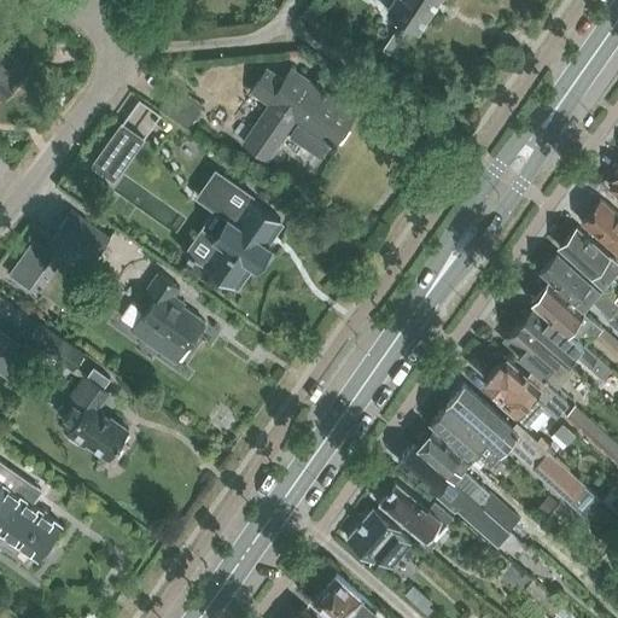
[(395,0),(388,12),(418,33),(439,0),(395,0)]
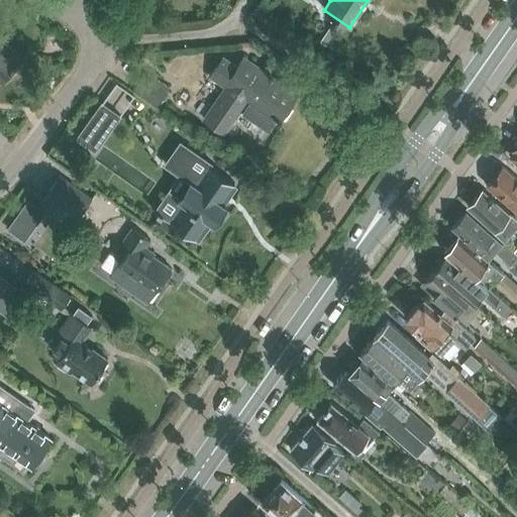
[(320,41),(328,46),(334,38),(326,32),(320,41)]
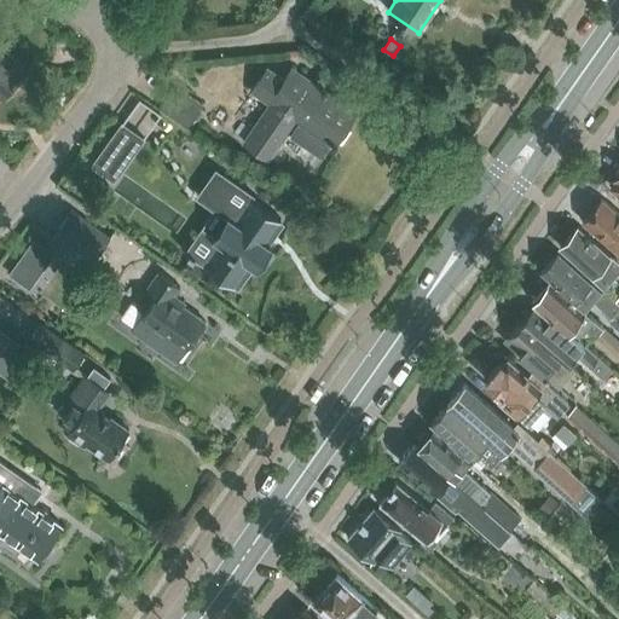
[(0,98),(1,99),(23,75),(12,65),(18,58),(0,42),(0,98)]
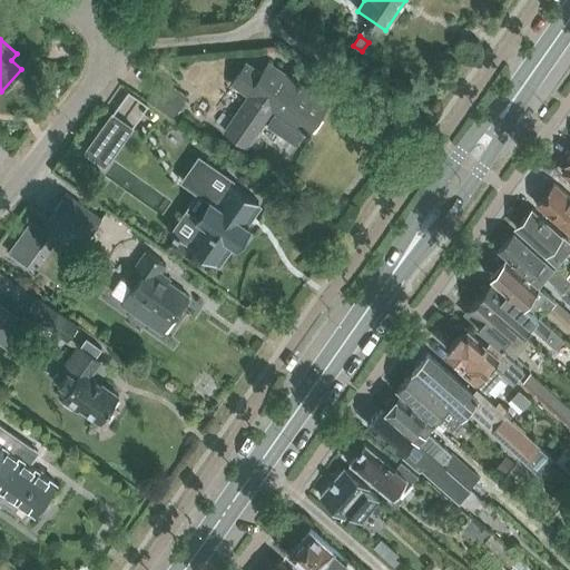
[(310,133),(310,131),(327,105),(267,64),(261,74),(245,62),(231,85),(247,97),(225,130),(246,147),(271,110),(276,114),(268,125),(295,144),(303,133),(307,136),(310,133)]
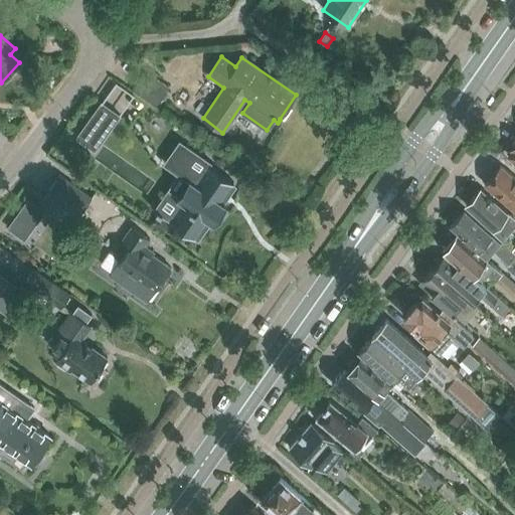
[(155,108),(169,88),(147,72),(134,93),(155,108)]
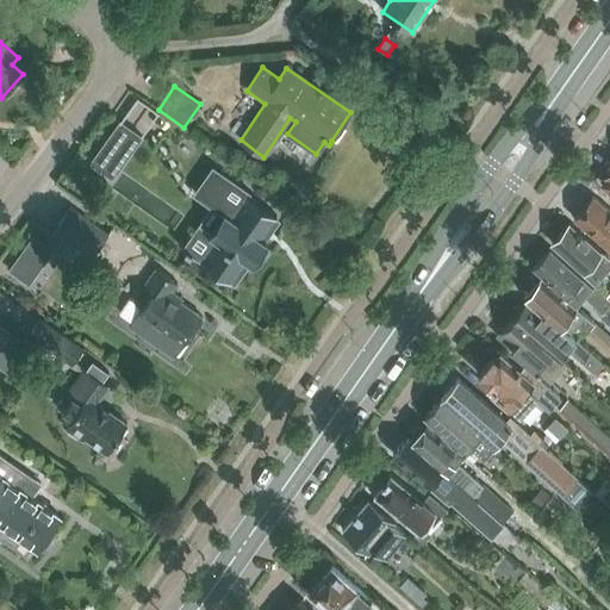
[(91,162),(112,178),(141,137),(119,122),(91,162)]
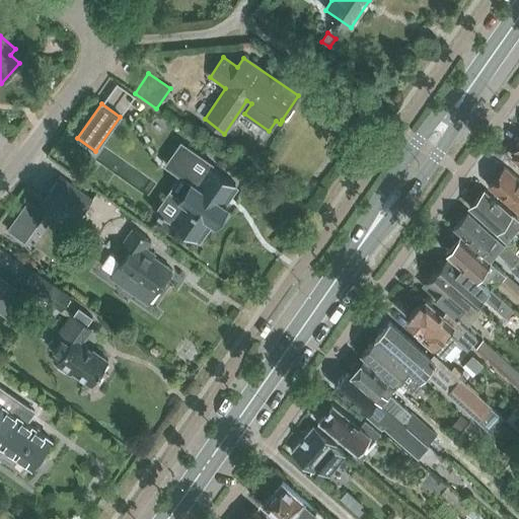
[(189,132),(186,137),(192,142),(196,137),(189,132)]
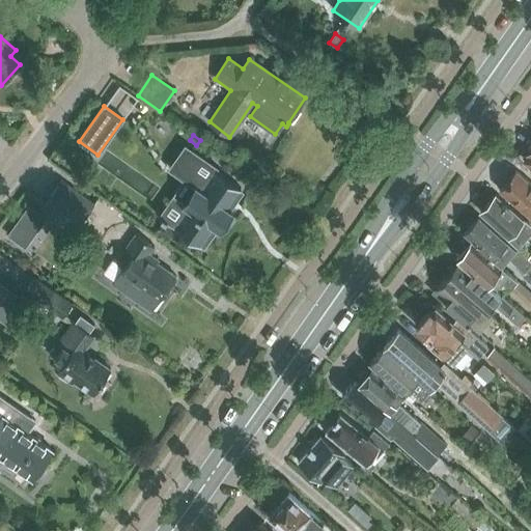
[(189,210),(176,227),(175,226),(174,227),(200,246),(201,245),(200,244),(208,232),(213,226),(216,228),(218,230),(219,230),(221,228),(231,213),(232,211),(226,206),(231,199),(240,188),(215,170),(216,168),(185,146),(170,168),(196,187),(183,205),(189,210)]
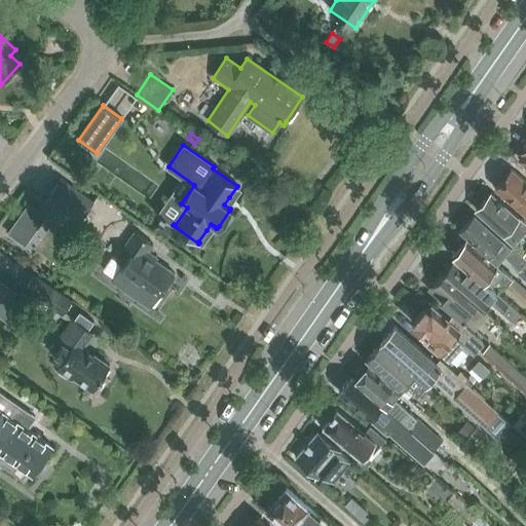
[(525,147),(517,158),(525,165),(525,147)]
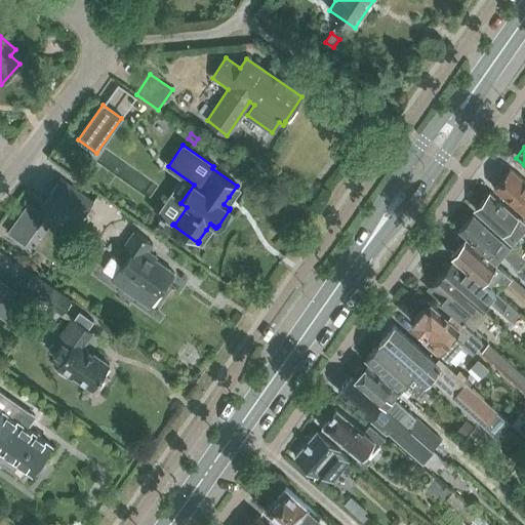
[(493,188),(524,215),(524,182),(510,169),(493,188)]
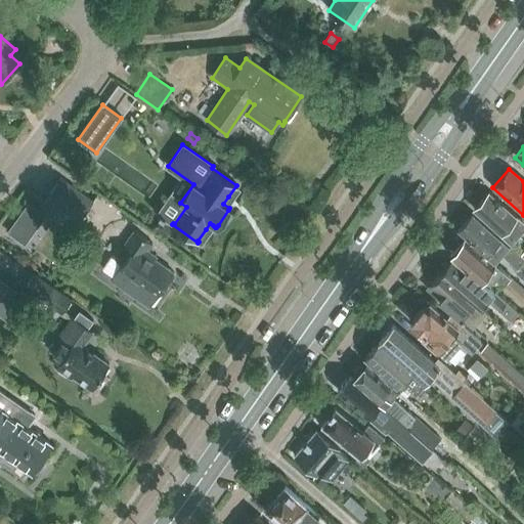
[(60,177),(44,201),(76,223),(92,200),(60,177)]
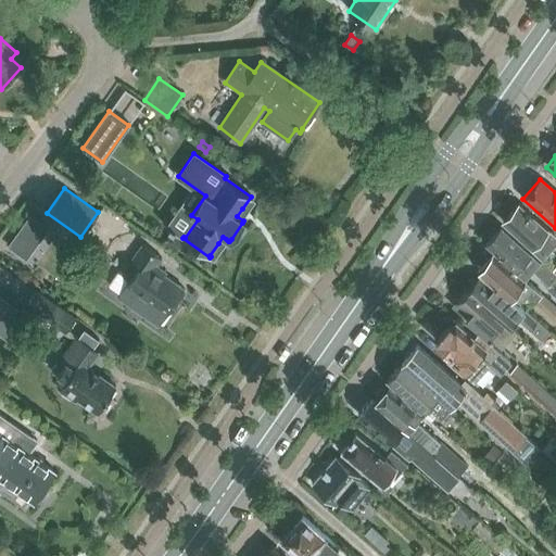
[(542,261),(555,244),(555,237),(550,231),(548,231),(519,204),(502,222),(530,248),(529,249),(542,261)]
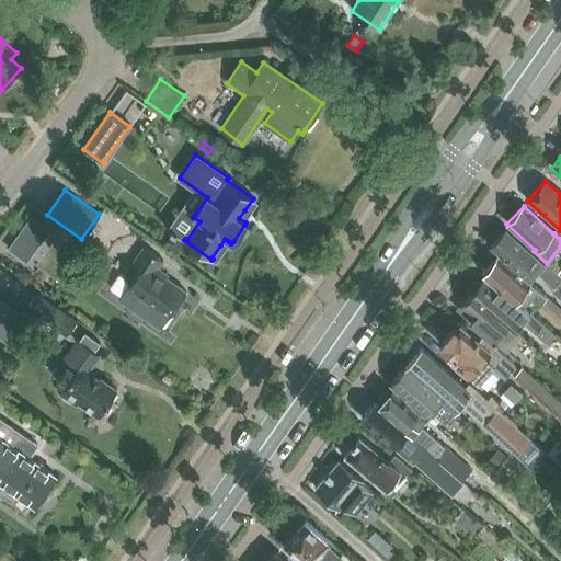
[(506,229),(490,247),(530,282),(536,275),(552,289),(551,292),(560,300),(560,275),(557,273),(552,268),(550,264),(546,264),(506,229)]
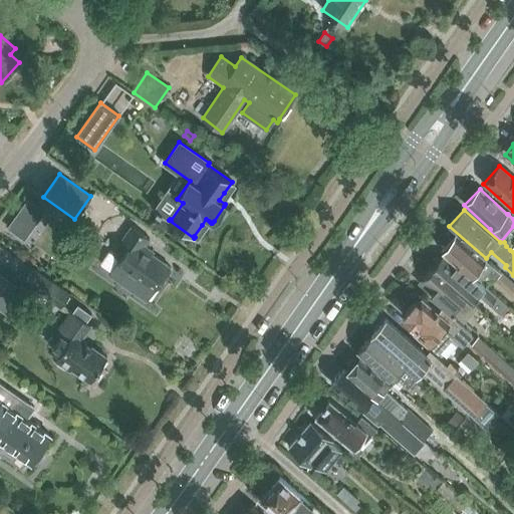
[(108,275),(147,302),(171,268),(152,255),(154,253),(145,247),(150,240),(133,227),(112,254),(119,259),(108,275)]
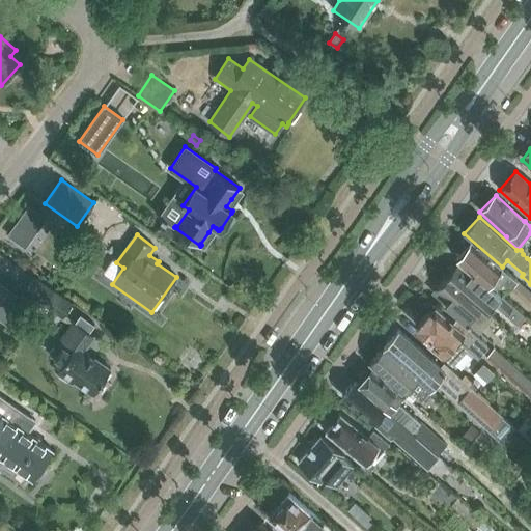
[(502,267),(471,241),(456,257),(495,289),(502,280),(530,306),(530,292),(516,280),(502,267)]
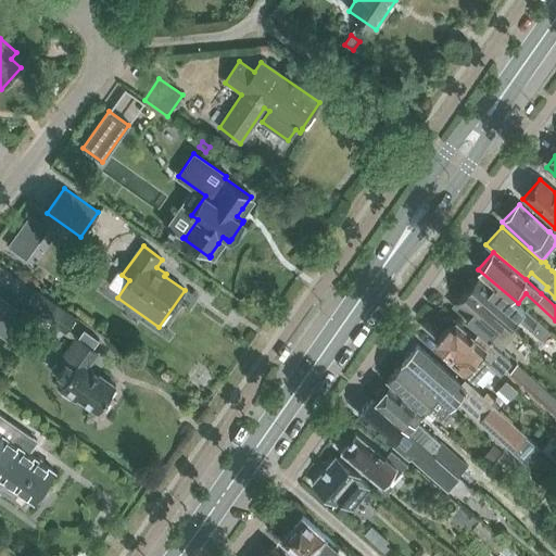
[(536,319),(527,311),(519,303),(478,269),(481,273),(467,289),(512,326),(517,318),(529,330),(542,342),(551,331),(536,319)]
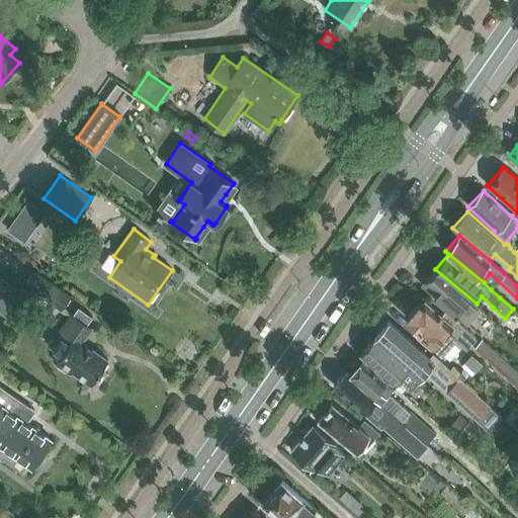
[(421,285),(467,325),(481,309),(476,305),(477,304),(435,269),(421,285)]
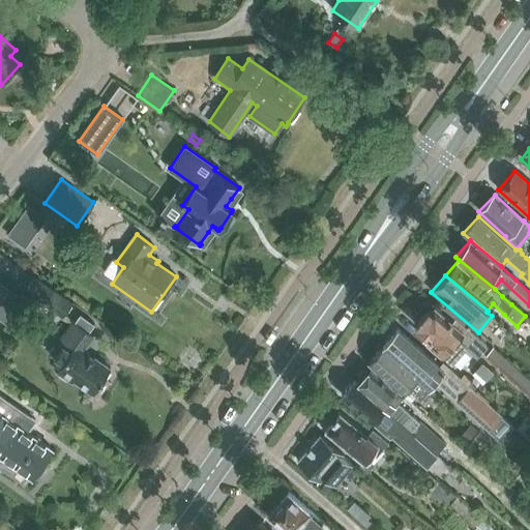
[(49,286),(38,301),(63,317),(72,302),(64,296),(49,286)]
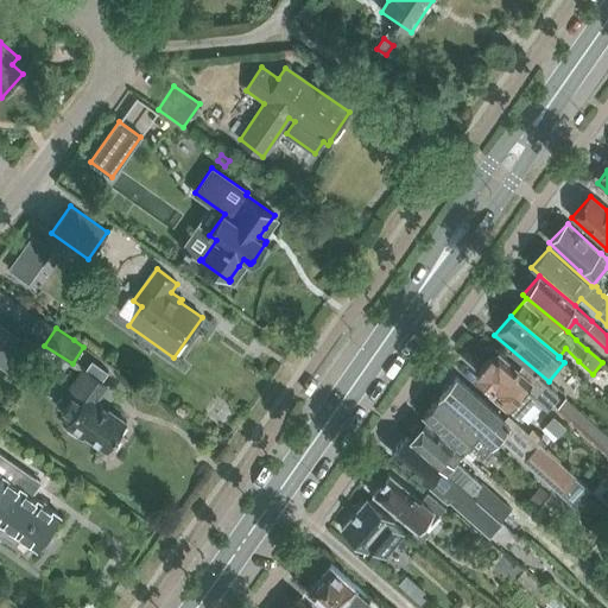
[(10,331),(0,343),(0,366),(7,372),(20,352),(13,347),(19,337),(10,331)]
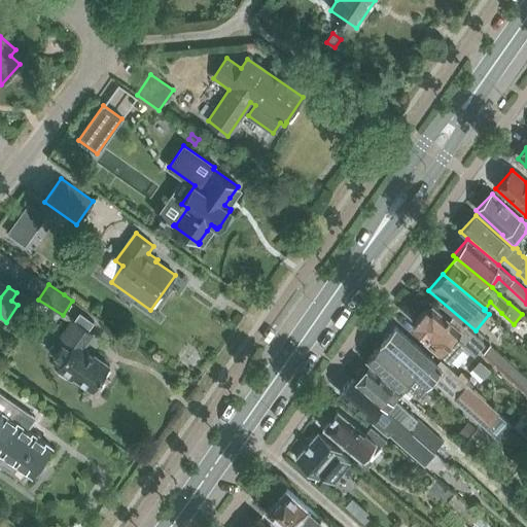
[(440,354),(449,362),(464,347),(473,356),(485,344),(453,315),(449,319),(432,305),(427,310),(426,309),(414,323),(428,336),(425,340),(440,354)]
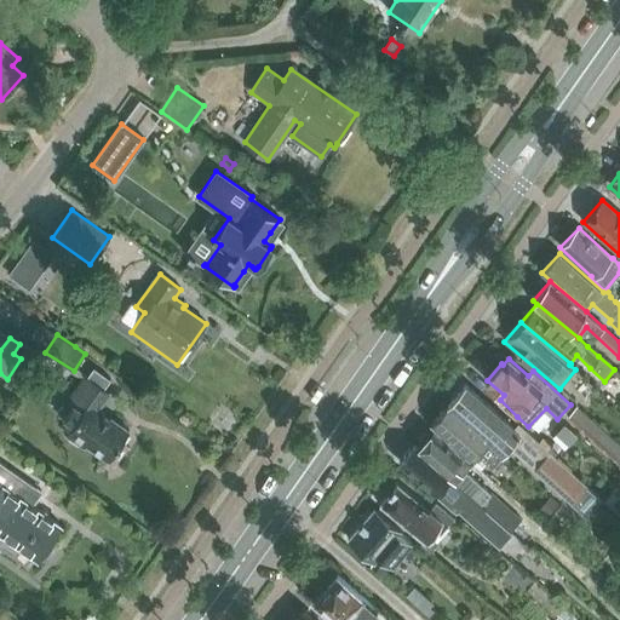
[(62,414),(75,425),(68,435),(86,448),(87,446),(110,461),(132,431),(101,408),(110,394),(87,378),(62,414)]
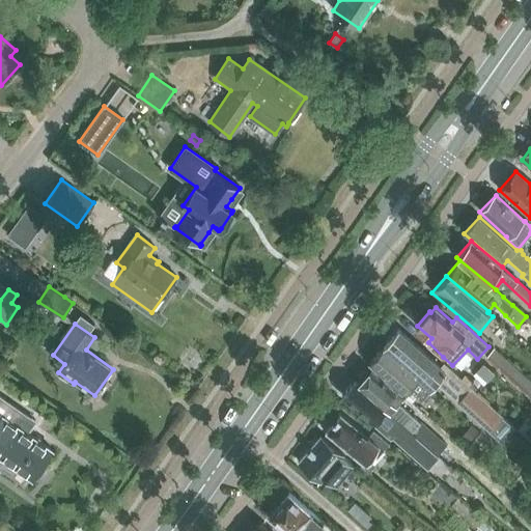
[(398,330),(384,346),(430,388),(436,382),(490,430),(502,442),(514,427),(502,417),(443,363),(440,366),(398,330)]
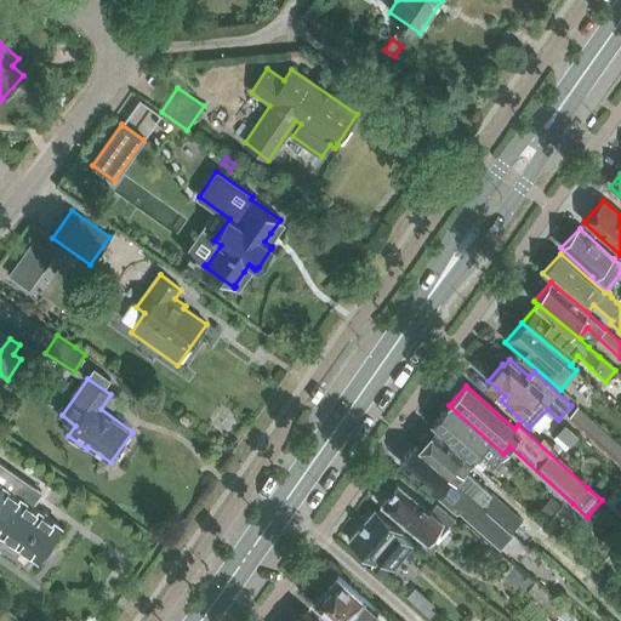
[(449,405),(431,425),(472,461),(479,453),(497,468),(507,457),(501,455),(503,454),(449,405)]
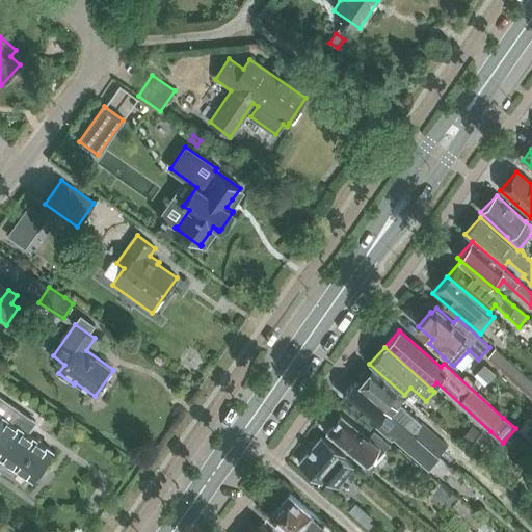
[(531,382),(496,350),(487,360),(527,396),(531,390),(531,382)]
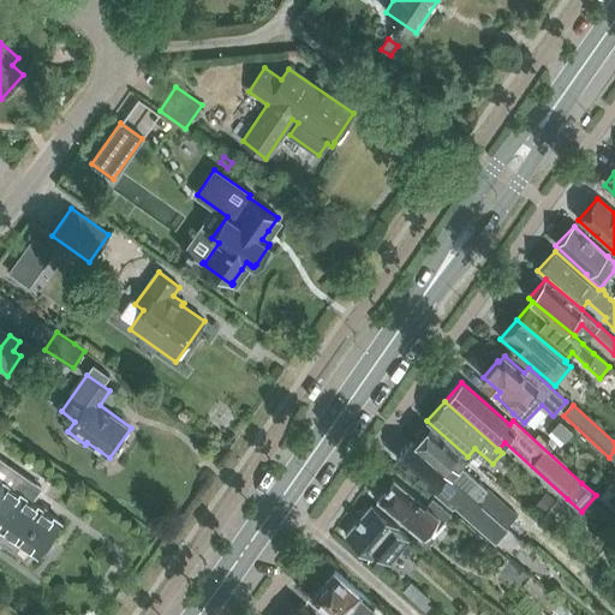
[(417,440),(413,445),(505,523),(506,520),(511,525),(519,517),(488,488),(488,489),(463,467),(467,463),(459,454),(428,428),(425,430),(422,427),(413,437),(417,440)]
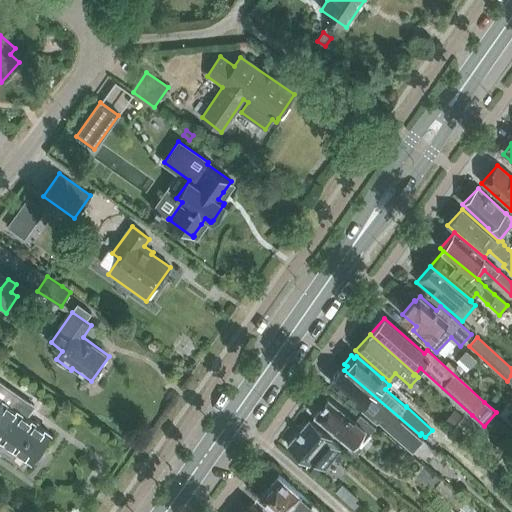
[(341,367),(329,382),(360,409),(375,421),(377,419),(412,450),(419,443),(425,437),(421,433),(420,435),(344,370),(343,370),(341,367)]
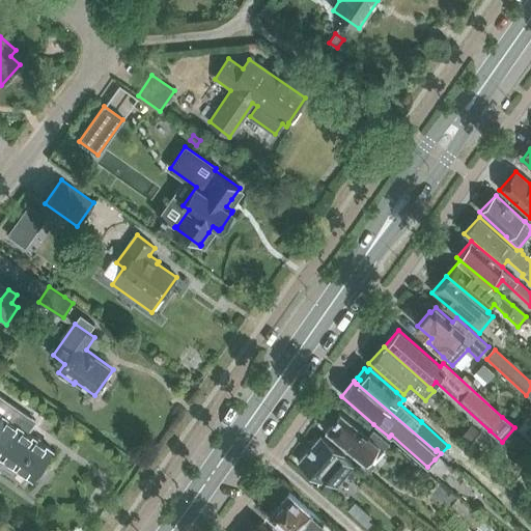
[(0,467),(25,483),(29,476),(33,479),(35,477),(38,479),(45,470),(42,468),(53,451),(28,434),(37,421),(0,395),(0,467)]
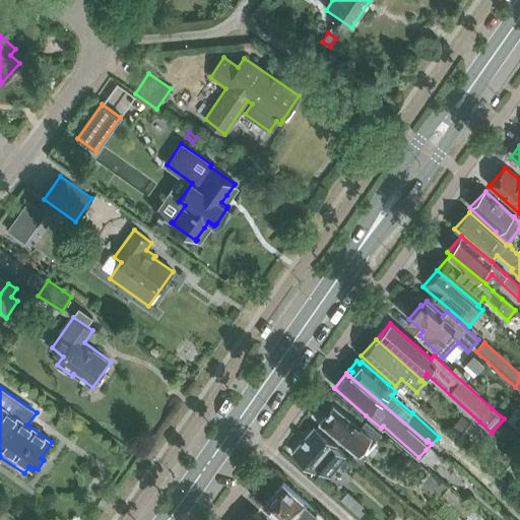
[(381,433),(366,420),(361,428),(332,404),(317,423),(346,447),(346,446),(356,454),(371,437),(374,441),(381,433)]
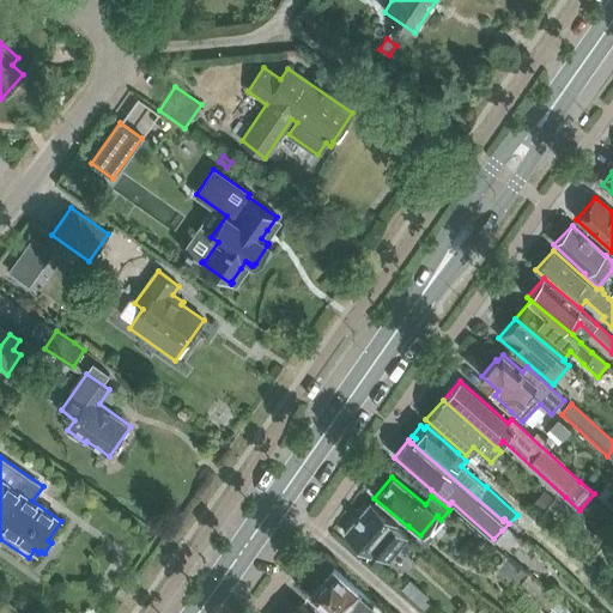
[(545,491),(534,504),(542,511),(553,498),(545,491)]
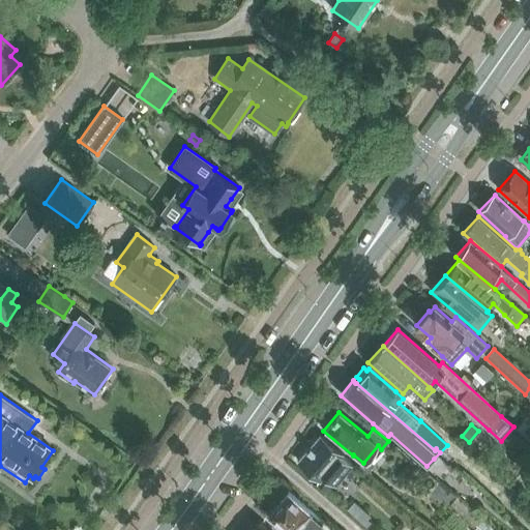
[(324,476),(334,487),(353,466),(342,455),(343,455),(320,436),(299,461),(320,481),(324,476)]
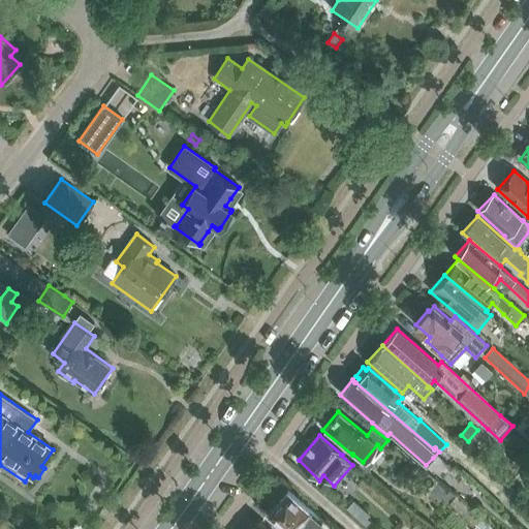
[(269,509),(268,511),(286,528),(317,528),(324,523),(321,520),(287,490),(278,499),(275,499),(269,505),(269,509)]
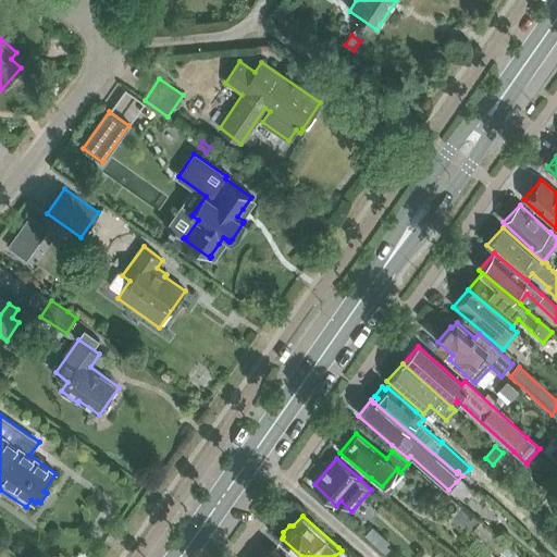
[(519,556),(473,517),(467,525),(502,554),(500,556),(519,556)]
